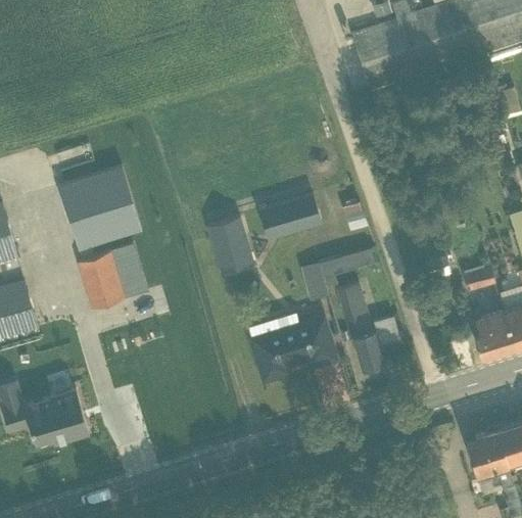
[(369,90),(521,39),(521,0),(453,0),(410,13),(406,1),(391,6),(395,19),(350,35),(369,90)]
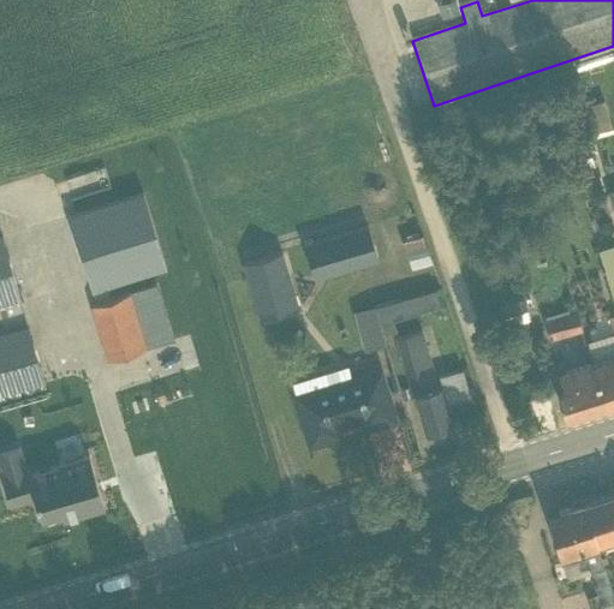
[(442,22),(460,17),(455,1),(437,6),(442,22)]
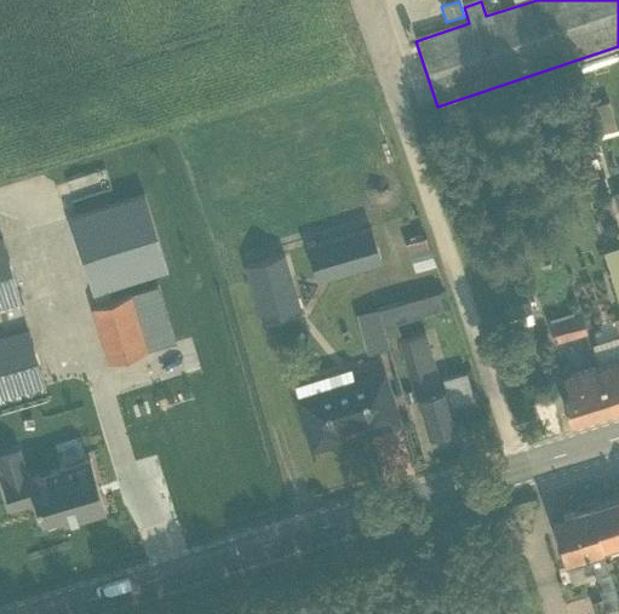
[(612,58),(573,70),(580,93),(594,89),(590,76),(615,69),(612,58)]
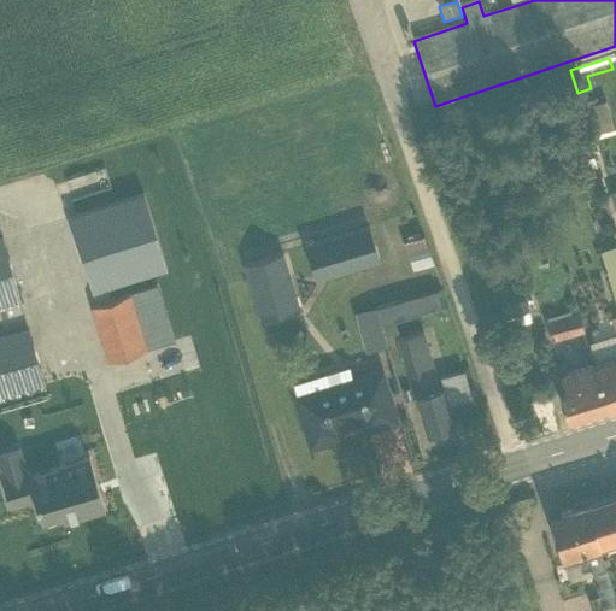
[(615,175),(605,180),(615,216),(615,175)]
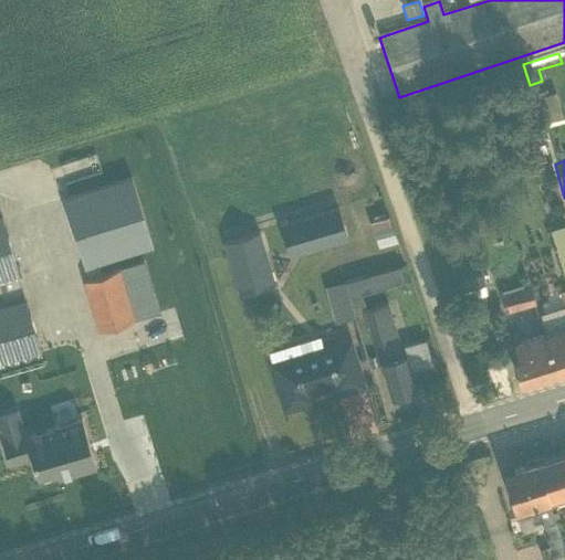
[(85,271),(153,250),(132,180),(64,202),(85,271)]
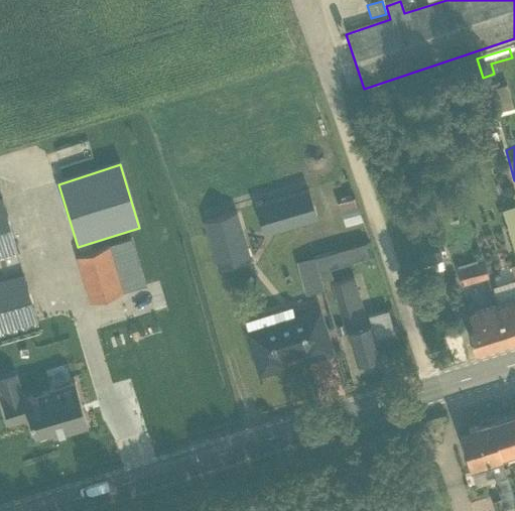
[(263,237),(316,222),(307,193),(254,209),(263,237)]
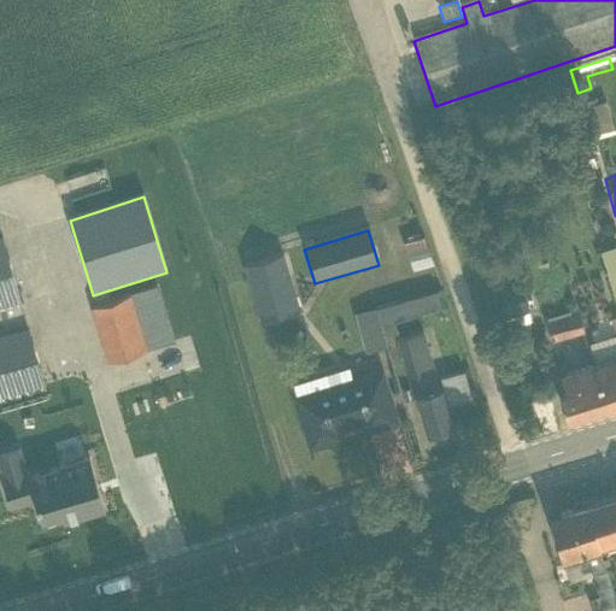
[(0,311),(22,306),(3,239),(0,239),(0,311)]
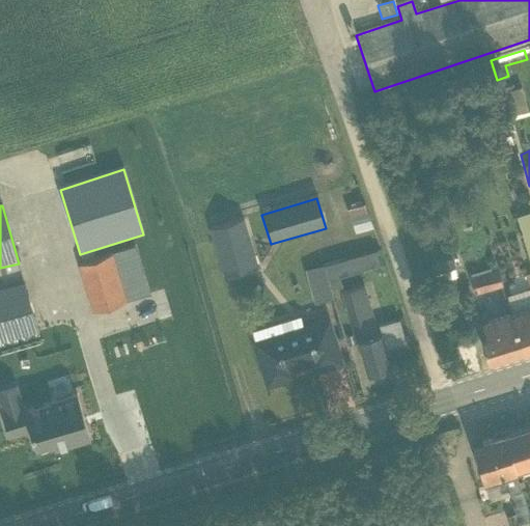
[(522,350),(529,347),(529,213),(517,218),(529,265),(529,274),(525,276),(529,292),(529,298),(528,292),(506,297),(511,313),(522,350)]
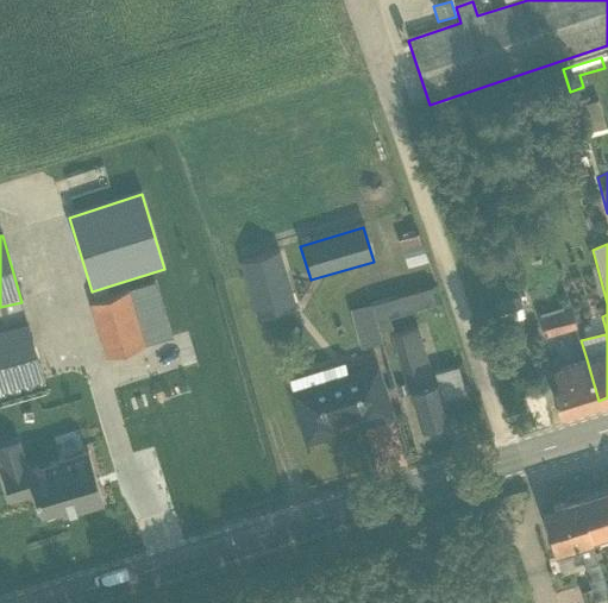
[(256,318),(295,307),(280,252),(240,264),(256,318)]
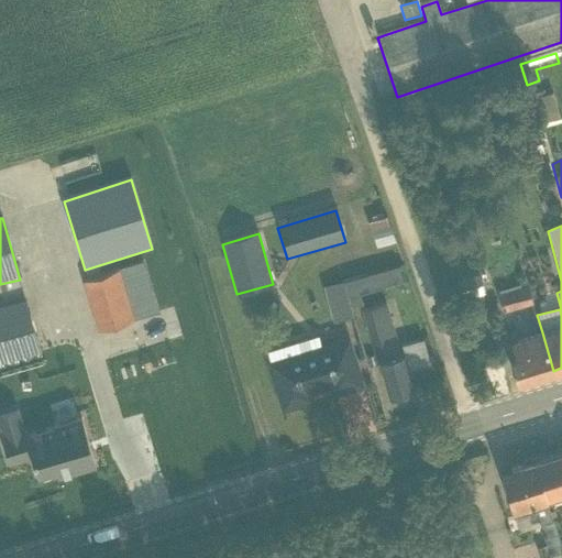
[(98,332),(158,315),(144,264),(83,283),(98,332)]
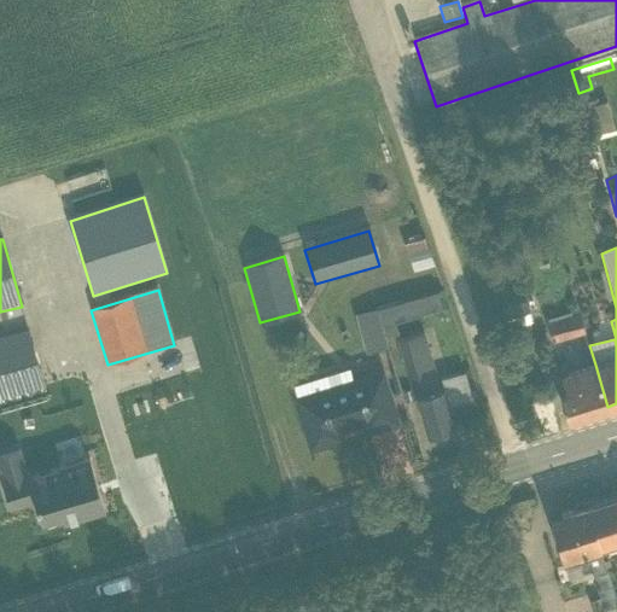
[(377,312),(385,339),(396,336),(394,325),(442,312),(437,295),(377,312)]
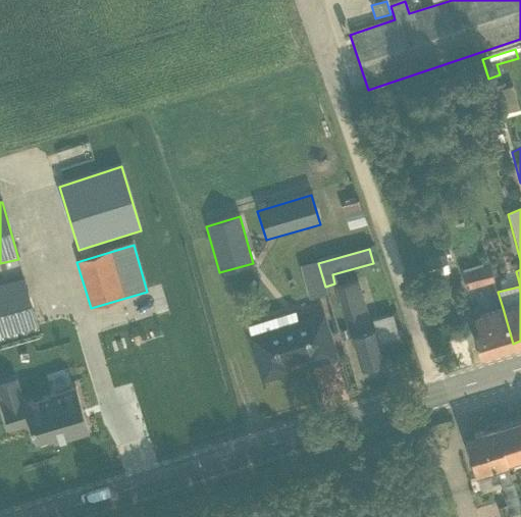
[(449,274),(444,255),(423,262),(428,280),(437,278),(436,275),(443,273),(443,275),(449,274)]
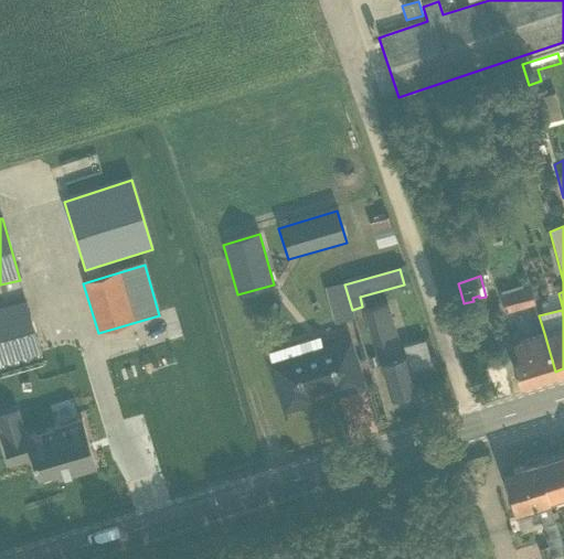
[(354,320),(352,310),(344,285),(325,291),(336,325),(354,320)]
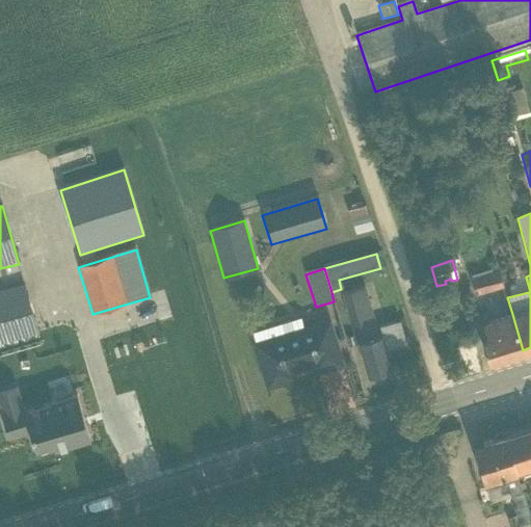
[(476,296),(503,288),(498,271),(471,280),(476,296)]
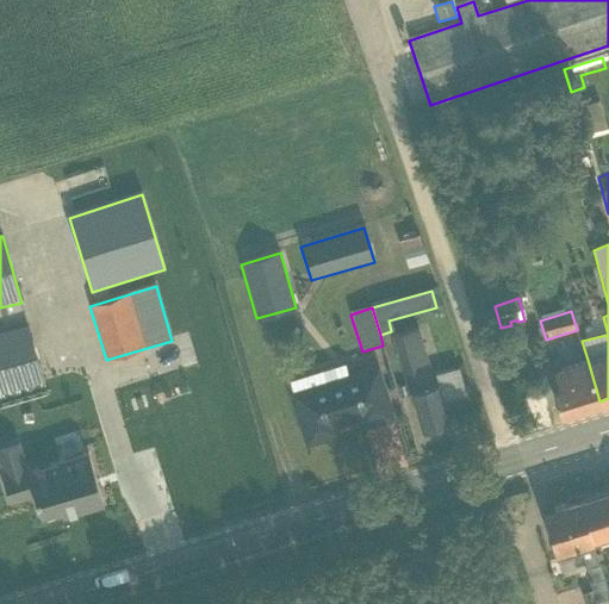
[(0,399),(45,387),(28,327),(0,334),(0,399)]
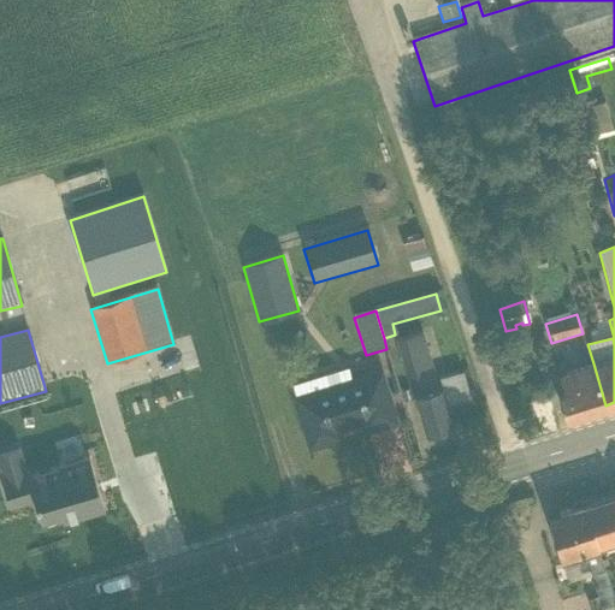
[(425,434),(453,427),(442,388),(439,388),(423,332),(397,339),(425,434)]
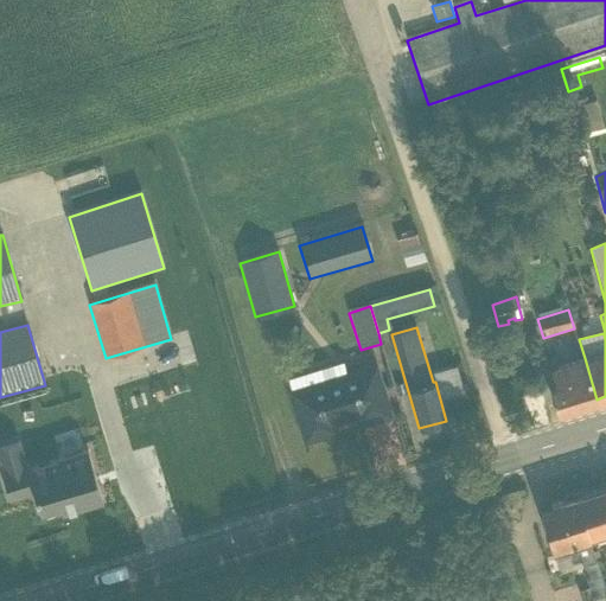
[(597,400),(585,358),(550,369),(555,384),(549,385),(557,411),(597,400)]
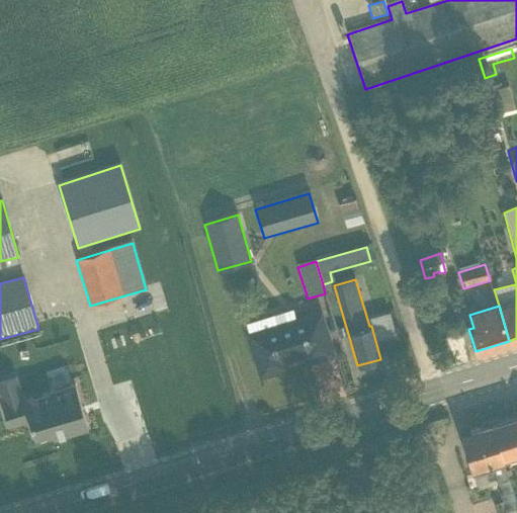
[(335,356),(322,311),(295,319),(292,310),(245,324),(248,333),(244,334),(258,379),(288,370),(286,363),(303,359),(305,365),(335,356)]
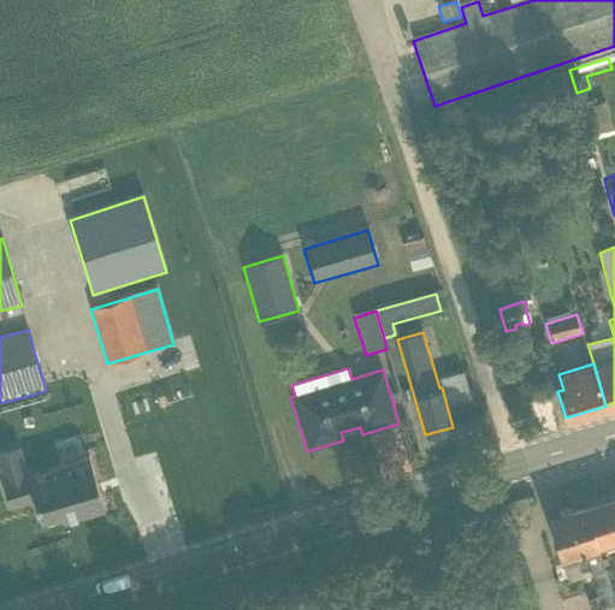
[(398,443),(379,444),(382,483),(401,483),(398,443)]
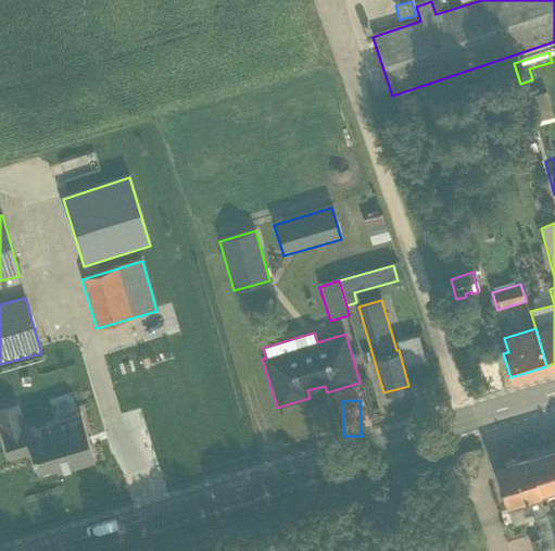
[(25,429),(16,403),(0,408),(0,425),(2,433),(0,433),(9,460),(30,453),(36,471),(54,465),(57,472),(95,460),(79,412),(25,429)]
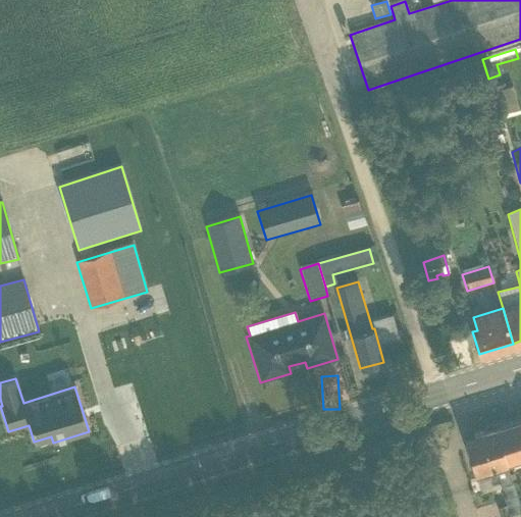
[(520,419),(496,428),(509,470),(520,466),(520,419)]
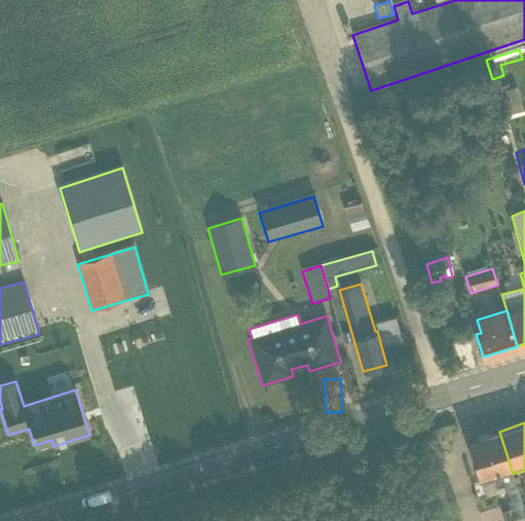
[(514,479),(513,474),(499,432),(477,438),(479,444),(469,447),(484,497),(503,490),(510,511),(501,514),(503,520),(524,520),(524,516),(519,497),(517,484),(519,483),(517,478),(514,479)]
